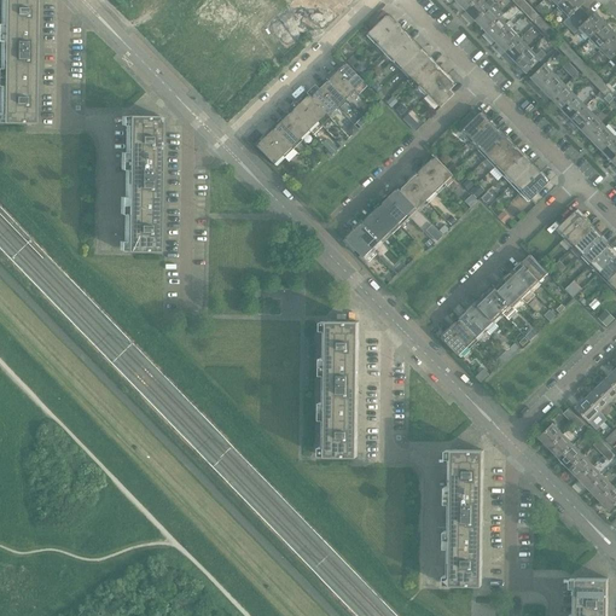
[(33,32),(32,0),(1,0),(1,32),(33,32)]
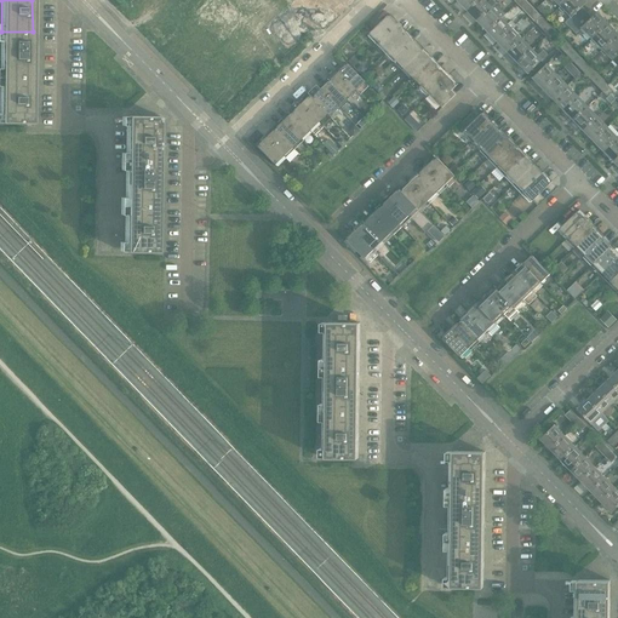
[(262,0),(258,4),(274,22),(284,12),(272,0),(262,0)]
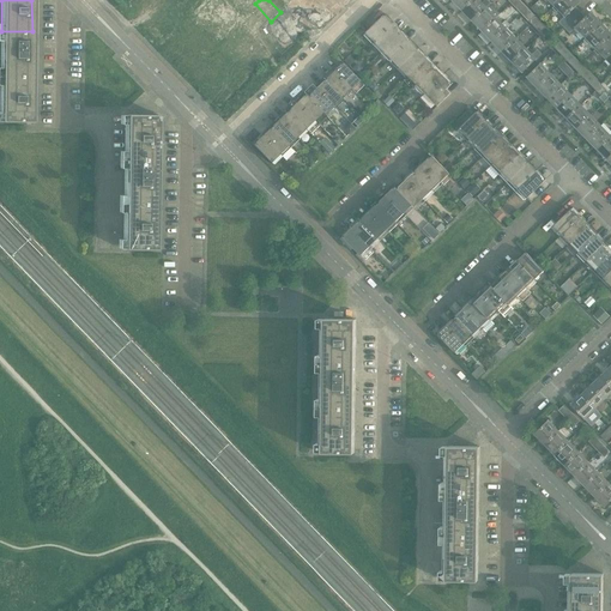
[(268,0),(280,12),(290,4),(286,0),(268,0)]
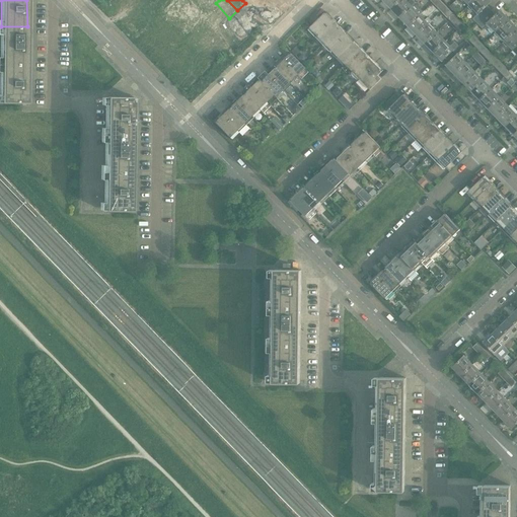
[(389,8),(396,0),(381,0),(389,8)]
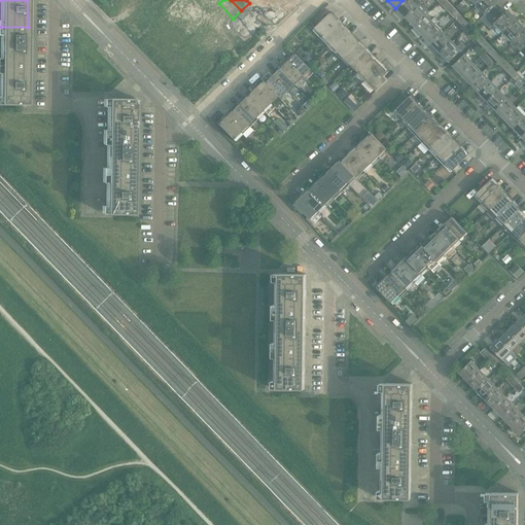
[(404,16),(415,5),(418,2),(419,1),(418,0),(414,0),(412,2),(410,0),(403,0),(395,8),(404,16)]
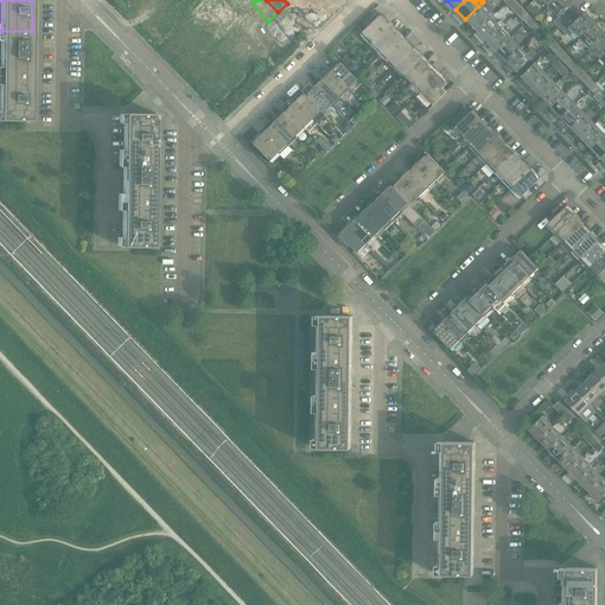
[(572,11),(567,6),(572,1),(571,0),(551,0),(546,5),(556,16),(551,21),(556,26),(572,11)]
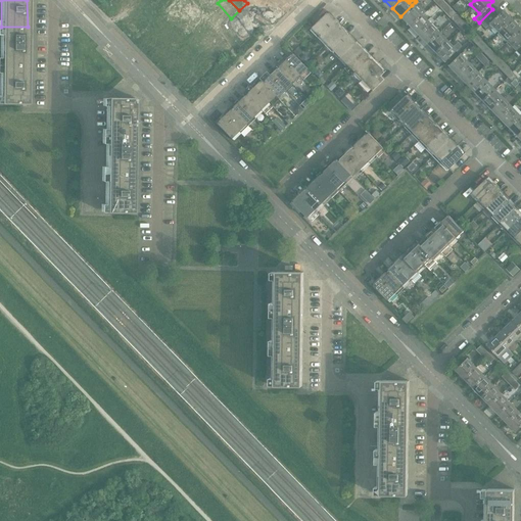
[(409,26),(420,14),(424,11),(415,2),(412,5),(400,16),(409,26)]
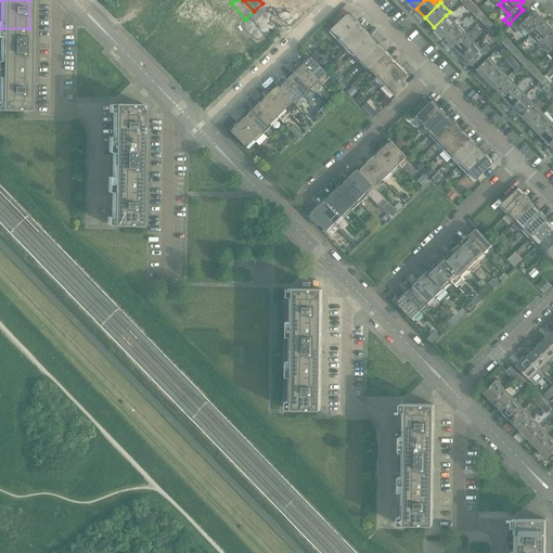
[(231,3),(222,12),(238,27),(245,20),(231,3)]
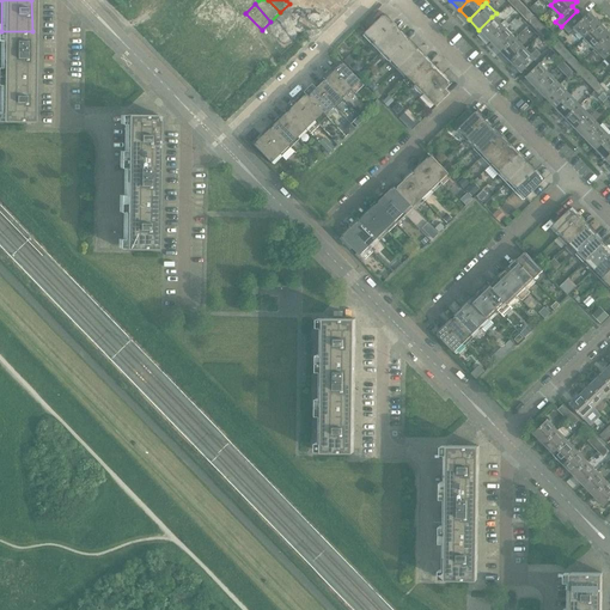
[(522,4),(516,8),(520,14),(526,8),(522,4)]
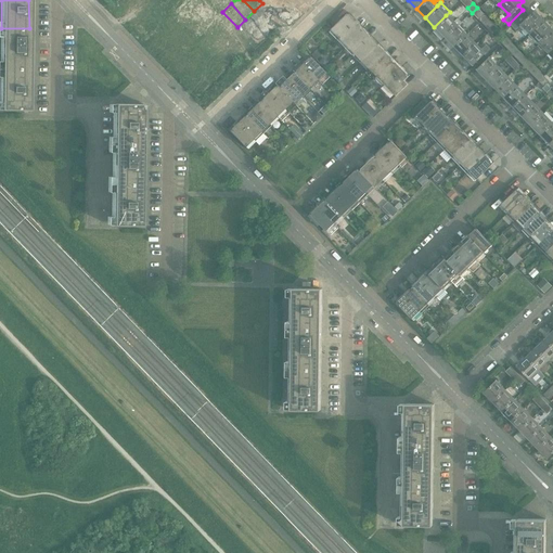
[(477,8),(472,13),(476,17),(481,13),(477,8)]
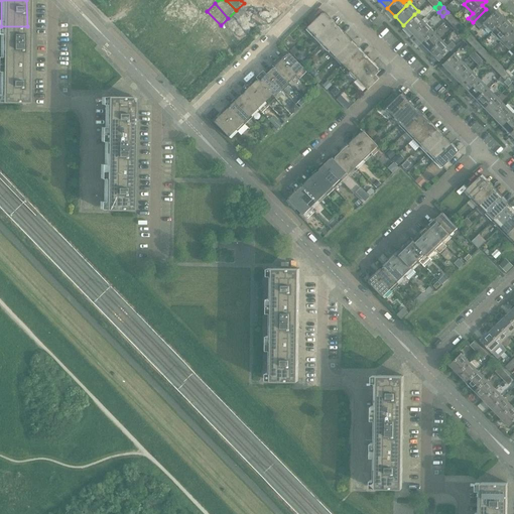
[(490,31),(503,18),(495,9),(490,13),(486,9),(473,22),(477,26),(482,22),(490,31)]
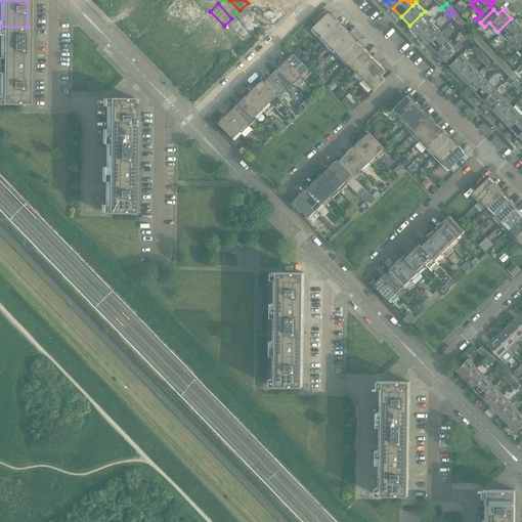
[(210,11),(202,18),(216,34),(224,26),(210,11)]
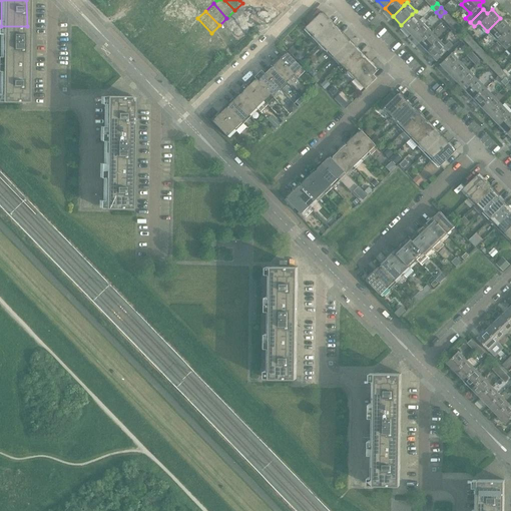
[(311,34),(326,19),(319,12),(304,26),(311,34)]
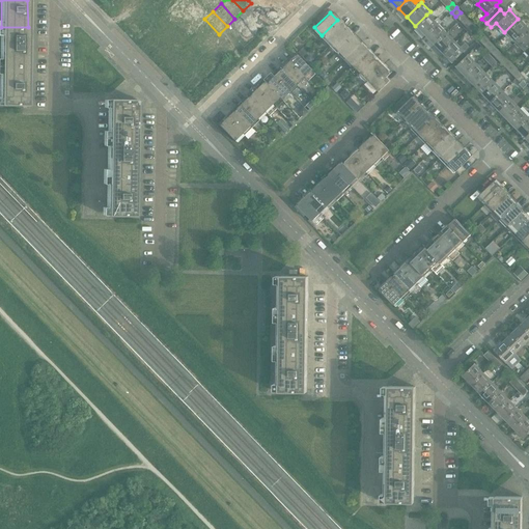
[(461,12),(455,17),(461,22),(466,18),(461,12)]
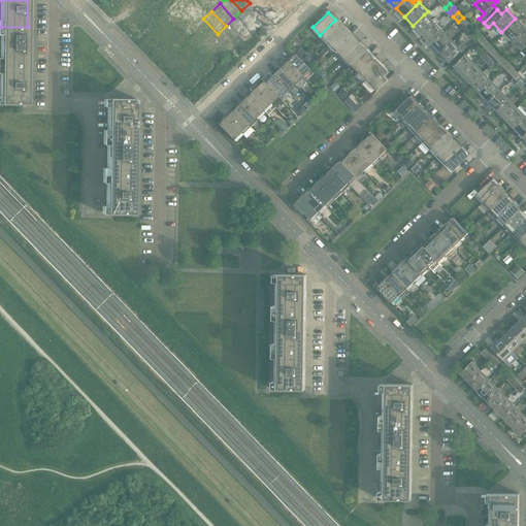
[(421,34),(433,23),(437,20),(433,15),(429,20),(424,14),(413,26),(421,34)]
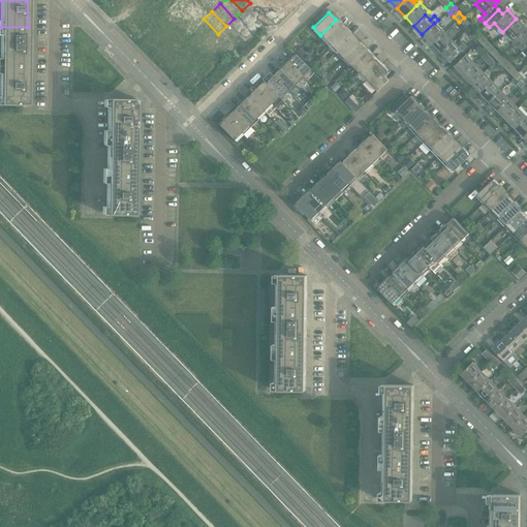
[(464,18),(459,22),(463,26),(467,21),(464,18)]
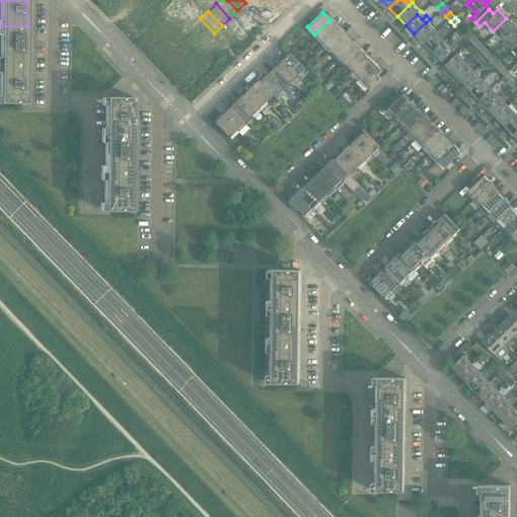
[(502,40),(515,27),(506,18),(493,31),(502,40)]
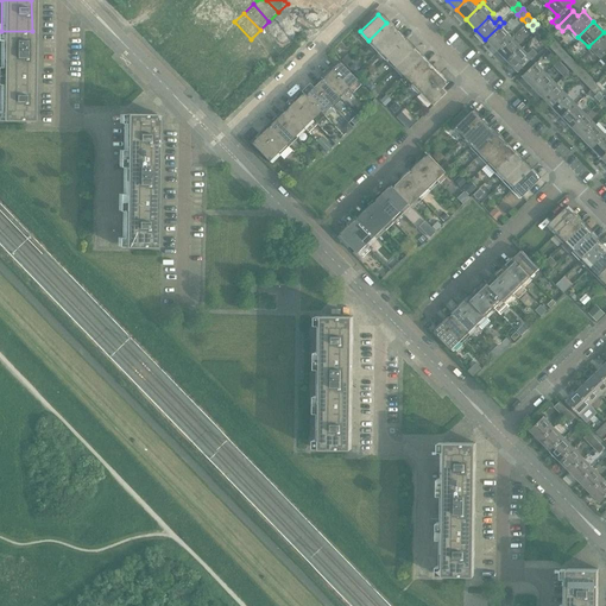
[(377,49),(395,31),(386,23),(368,40),(377,49)]
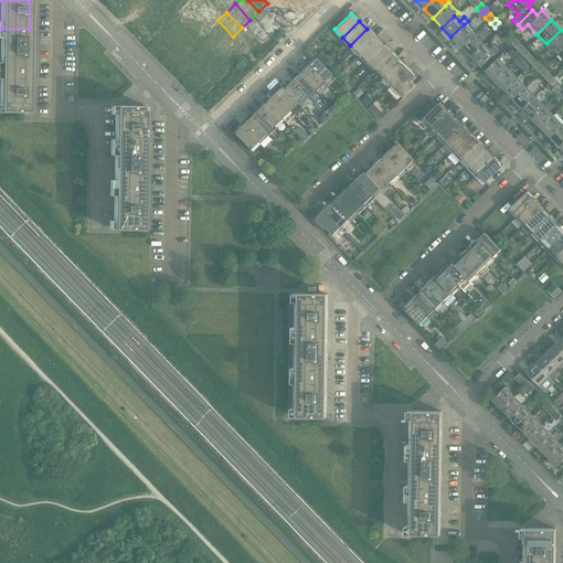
[(499,22),(495,28),(499,32),(505,28),(499,22)]
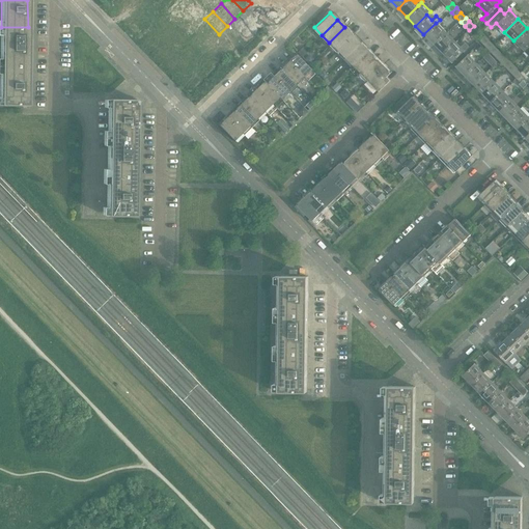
[(433,44),(444,32),(436,23),(423,34),(433,44)]
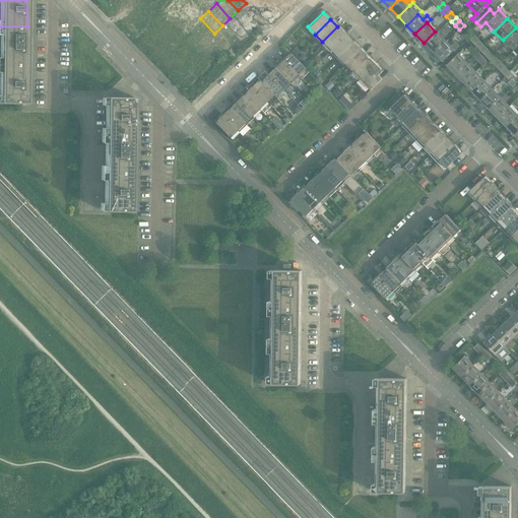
[(26,64),(27,26),(1,26),(0,64),(26,64)]
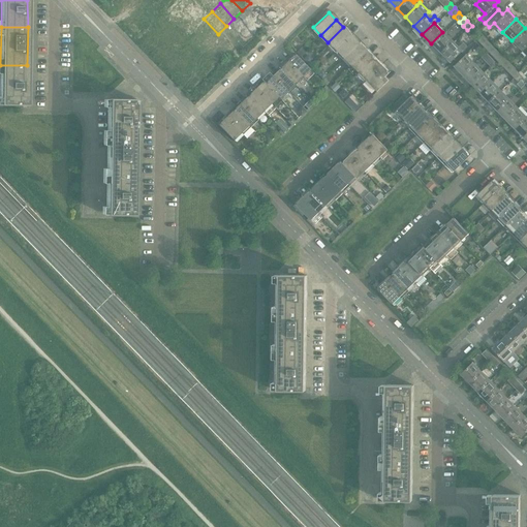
[(335,50),(350,34),(343,27),(328,42),(335,50)]
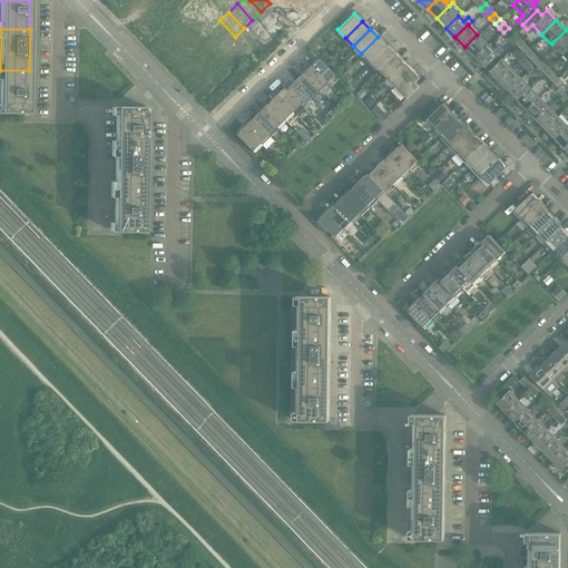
[(560,54),(567,46),(567,32),(566,30),(551,43),(560,54)]
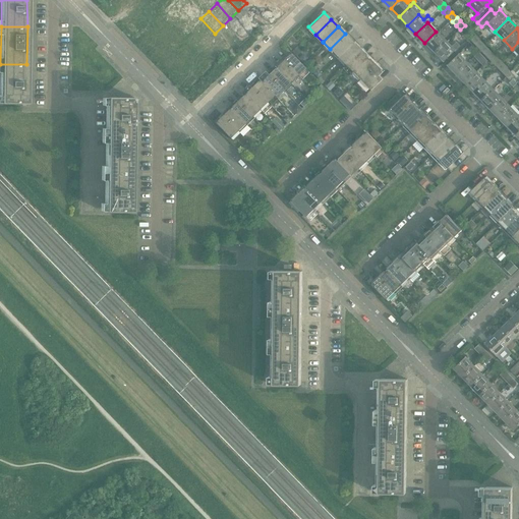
[(434,52),(445,41),(436,32),(424,43),(434,52)]
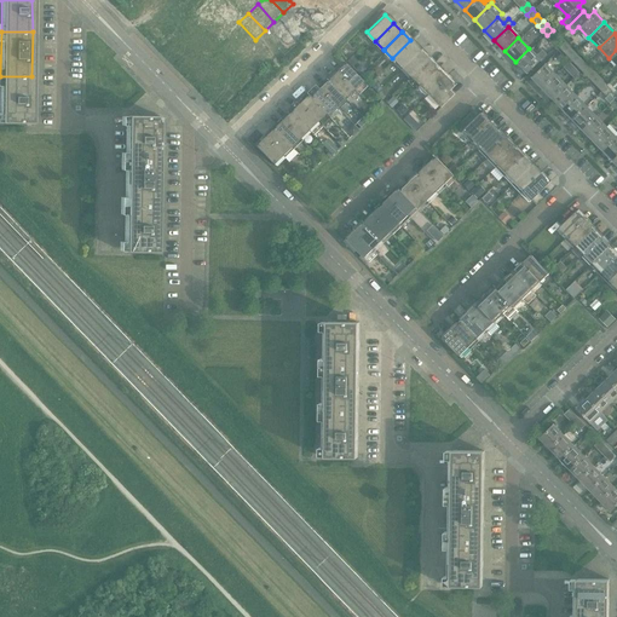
[(401,67),(419,50),(410,40),(392,58),(401,67)]
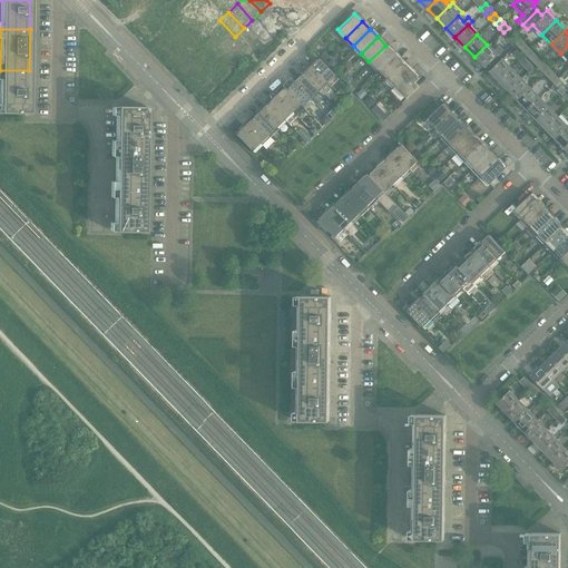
[(518,47),(524,42),(518,37),(512,42),(518,47)]
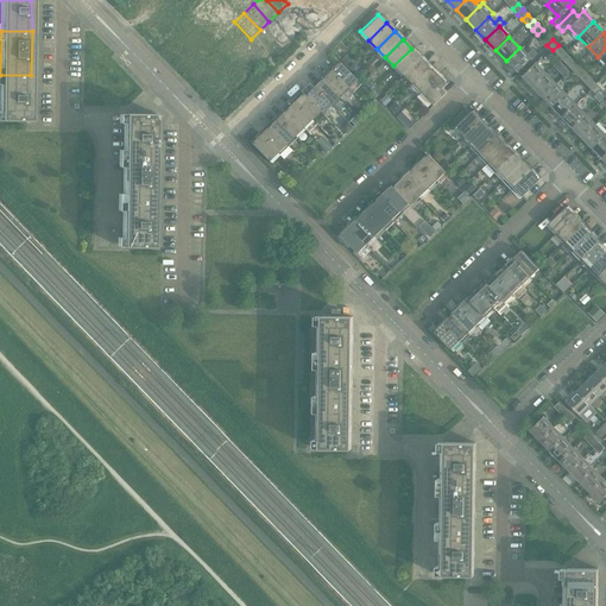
[(557,56),(563,50),(559,45),(553,50),(557,56)]
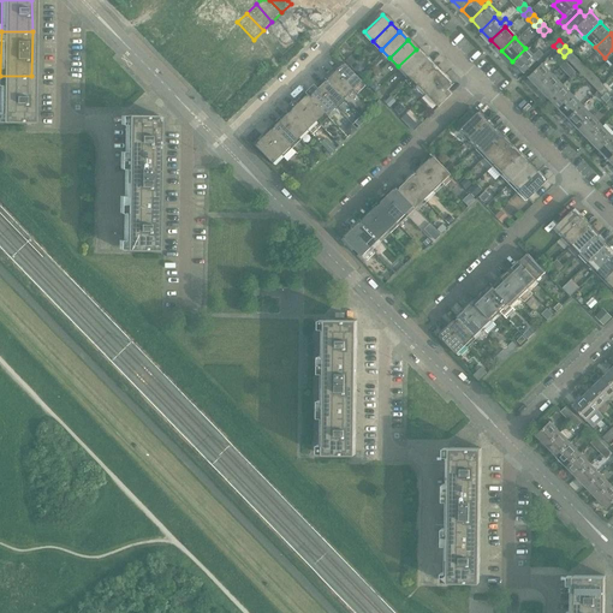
[(522,71),(541,52),(536,48),(531,54),(525,48),(512,61),(522,71)]
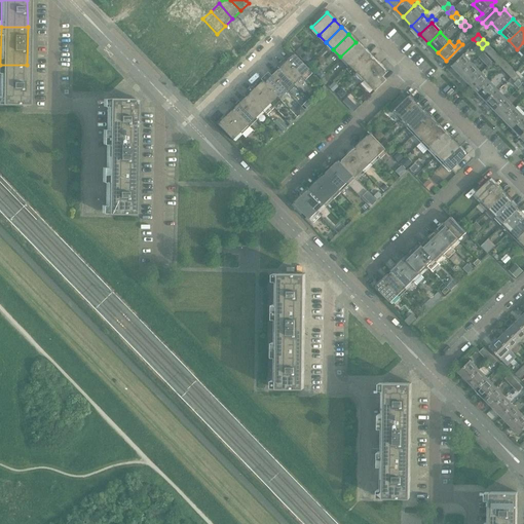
[(347,64),(363,49),(356,42),(340,57),(347,64)]
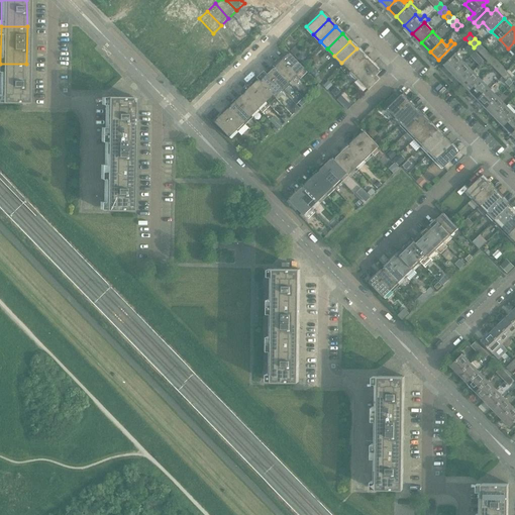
[(478,52),(483,46),(479,42),(474,47),(478,52)]
